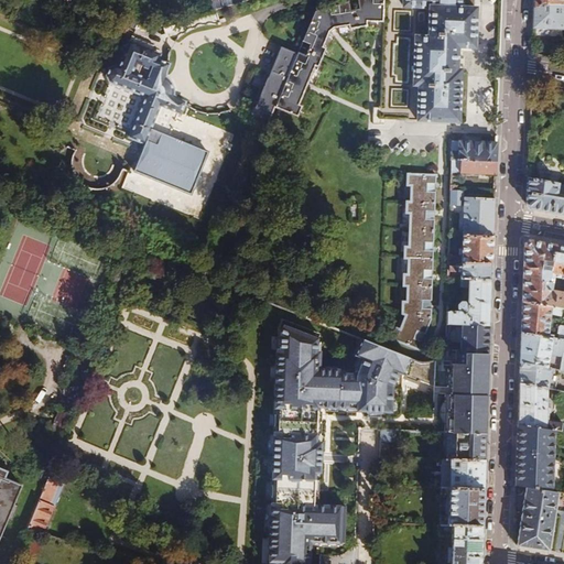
[(296,55),(274,106),(299,116),(303,105),(300,102),(306,87),(294,82),(296,76),(308,82),(316,64),(320,66),(327,46),(324,45),(331,30),(321,21),(325,17),(335,25),(349,24),(350,28),(367,25),(368,20),(384,21),(380,106),(376,106),(375,123),(386,123),(386,120),(459,122),(462,69),(458,69),(458,65),(455,64),(455,57),(458,57),(458,47),(475,49),(477,9),(463,8),(463,0),(354,0),(315,11),(296,55)]
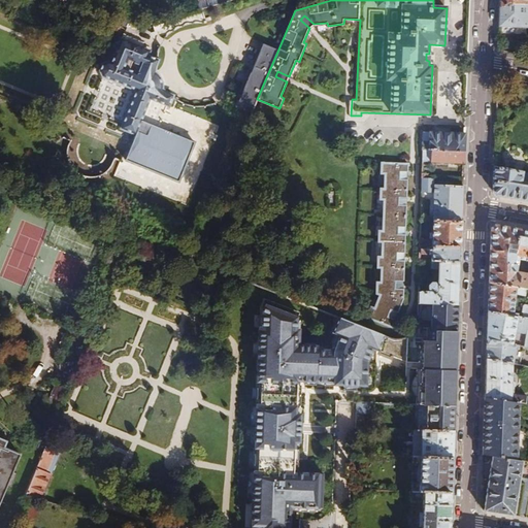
[(527,3),(521,4),(514,4),(507,5),(500,6),(499,25),(527,26),(527,10),(527,9),(527,3)]
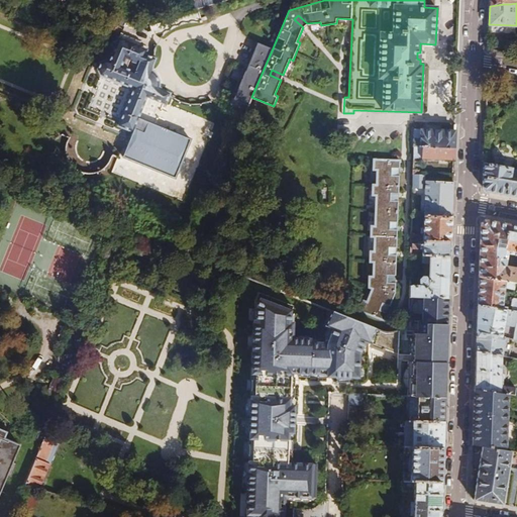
[(294,19),(303,27),(307,23),(298,15),(294,19)]
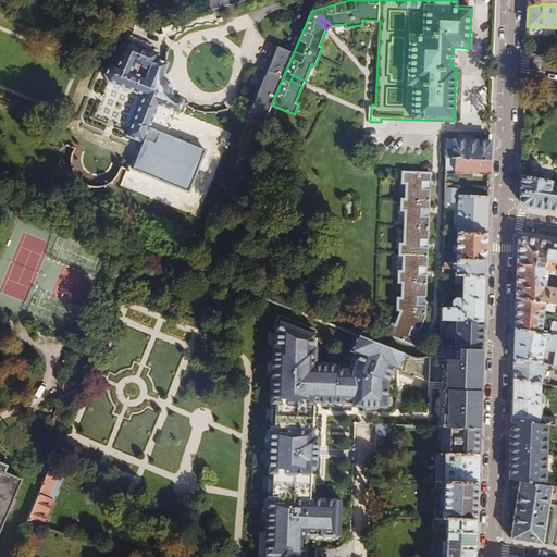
[(144,96),(127,135),(143,141),(158,104),(177,112),(183,100),(170,95),(171,89),(172,86),(171,83),(169,79),(166,77),(163,76),(169,64),(156,59),(158,54),(150,51),(152,45),(132,36),(130,41),(128,41),(119,65),(114,64),(109,66),(106,75),(109,81),(144,96)]
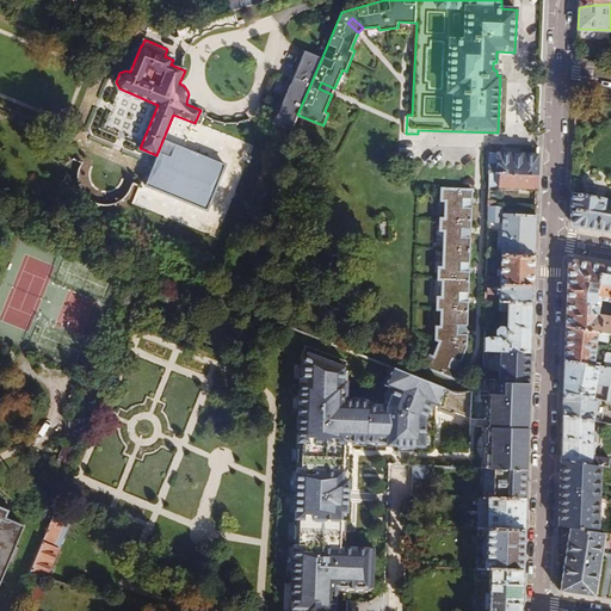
[(276,117),(294,125),(297,115),(321,60),(304,51),(276,117)]
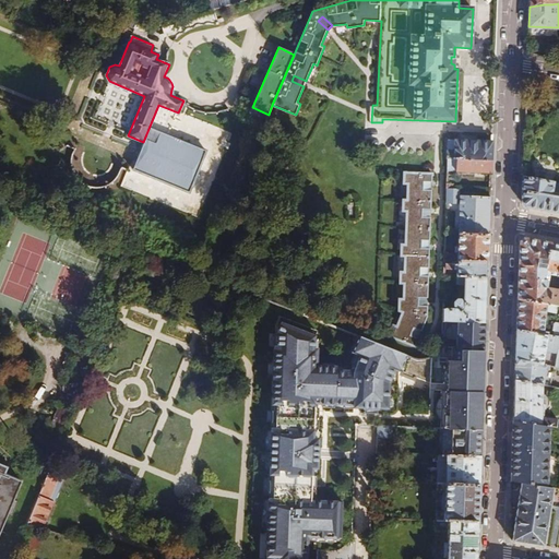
[(292,81),(304,86),(306,81),(294,75),(292,81)]
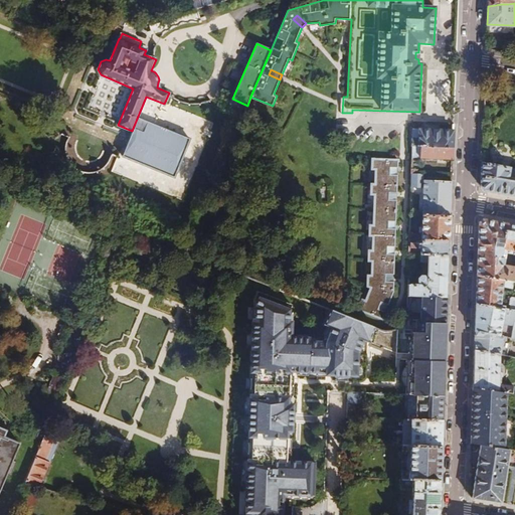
[(454,148),(455,131),(413,129),(412,146),(413,146),(454,148)]
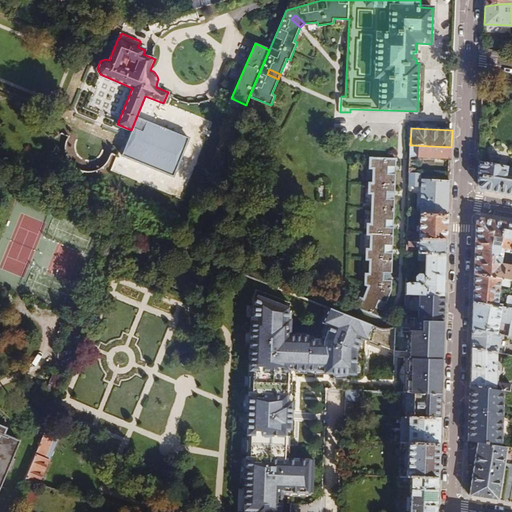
[(450,159),(451,147),(411,145),(410,157),(450,159)]
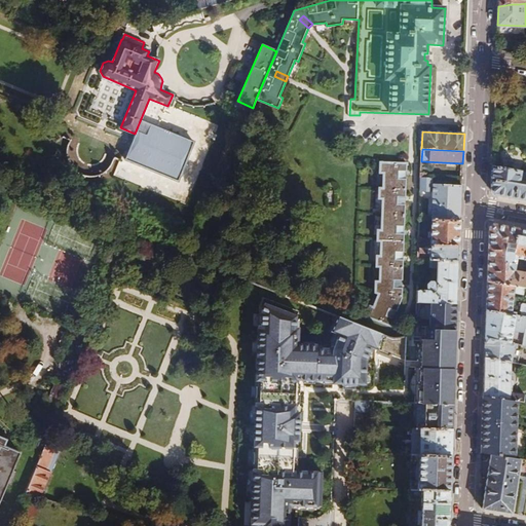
[(368,316),(392,326),(403,298),(407,163),(380,161),(380,174),(384,175),(383,189),(380,189),(379,200),(383,200),(382,231),(378,231),(378,241),(382,241),(381,257),(377,257),(377,267),(381,267),(380,283),(377,283),(377,293),(380,293),(374,308),(371,307),(368,316)]
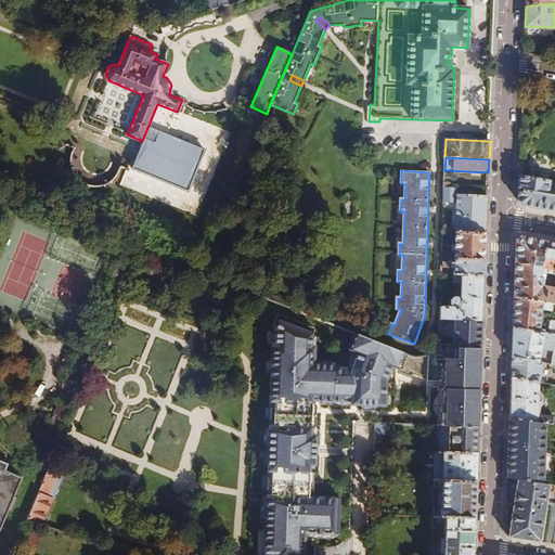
[(516,205),(554,210),(554,185),(543,184),(543,180),(513,175),(513,202),(516,205)]
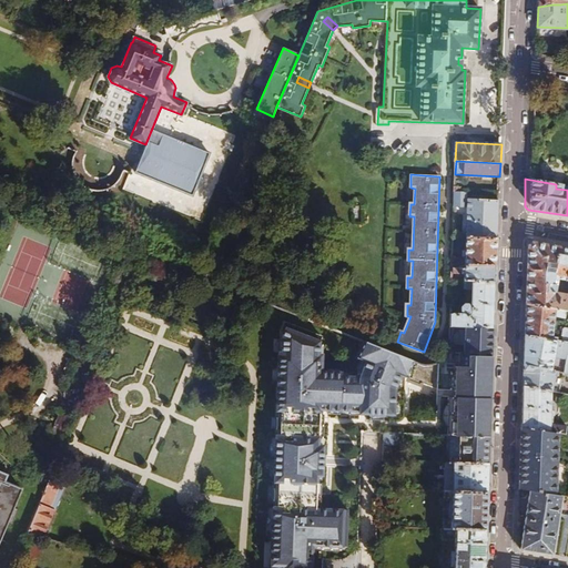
[(455,191),(454,217),(463,217),(463,202),(466,202),(466,192),(463,192),(455,191)]
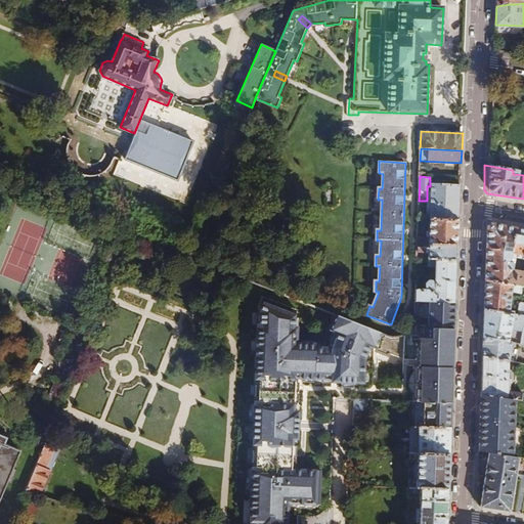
[(432,183),(431,219),(459,220),(461,184),(432,183)]
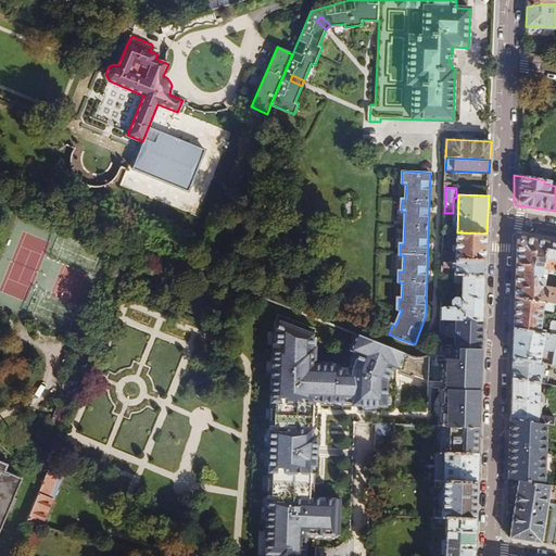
[(14,223),(0,262),(0,302),(29,313),(57,238),(14,223)]
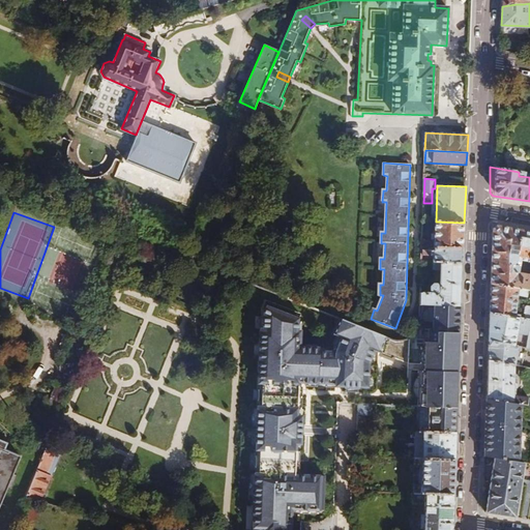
[(464,223),(436,222),(435,247),(463,248),(464,223)]
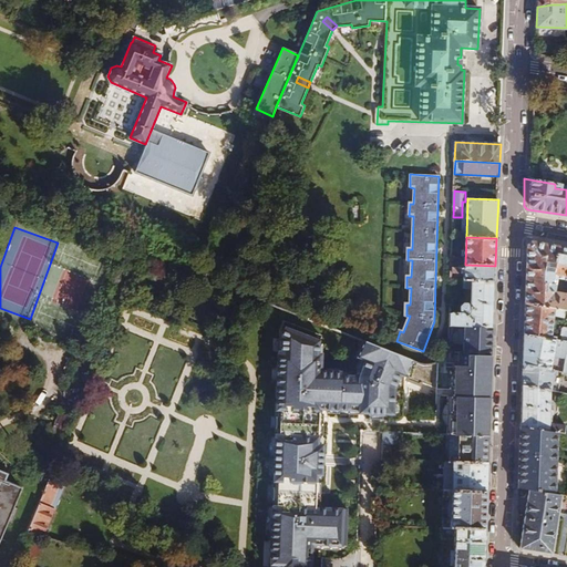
[(527,275),(526,302),(566,310),(566,295),(556,294),(557,279),(566,280),(566,247),(533,241),(528,245),(527,275)]
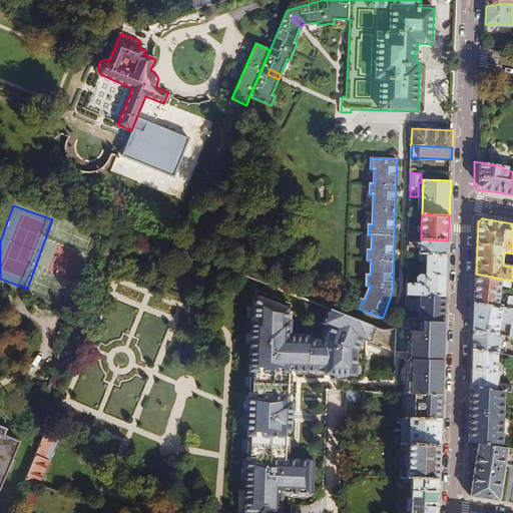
[(448,240),(421,239),(421,242),(408,242),(408,246),(421,247),(420,253),(447,254),(448,247),(448,240)]
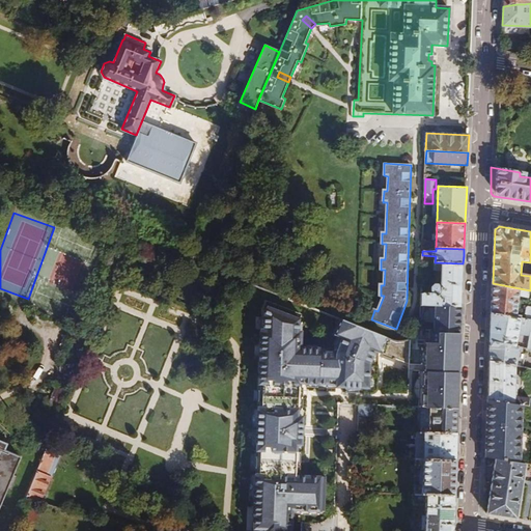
[(463,282),(463,263),(435,262),(435,270),(443,271),(442,287),(441,287),(439,284),(437,284),(435,284),(434,285),(432,288),(432,290),(435,292),(435,295),(421,294),(421,305),(462,306),(463,282)]
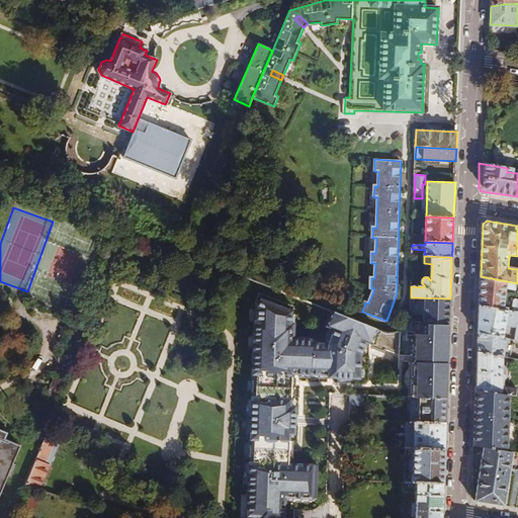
[(517,283),(481,276),(480,306),(508,311),(509,311),(509,308),(504,308),(507,288),(517,290),(517,286),(517,283)]
